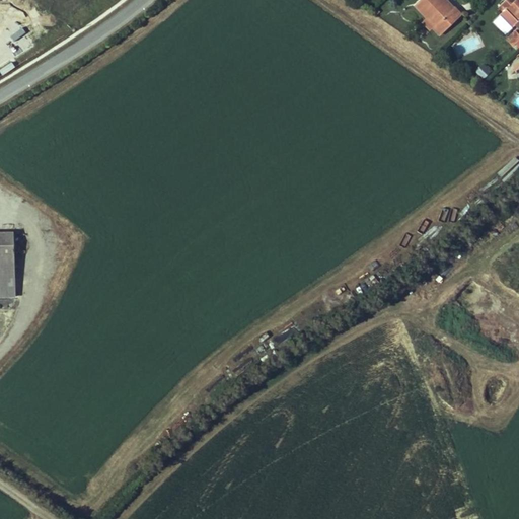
[(442,0),(420,0),(415,5),(426,18),(441,33),(460,15),(453,7),(451,9),(442,0)]
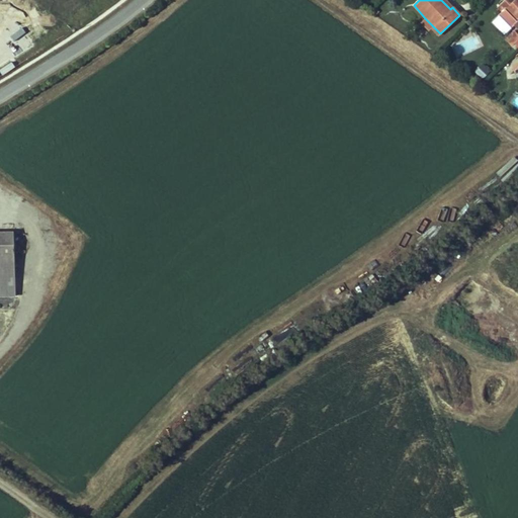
[(450,9),(452,7),(445,0),(441,0),(450,9)]
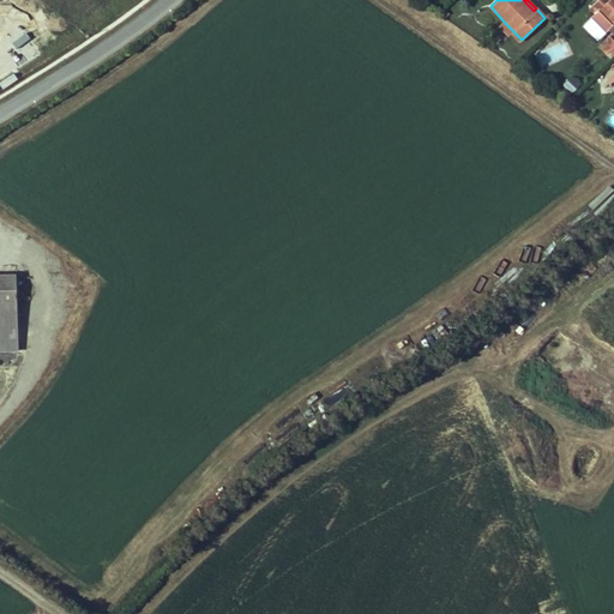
[(613,34),(613,0),(597,0),(589,8),(595,13),(595,14),(599,11),(612,25),(608,29),(609,29),(613,34)]
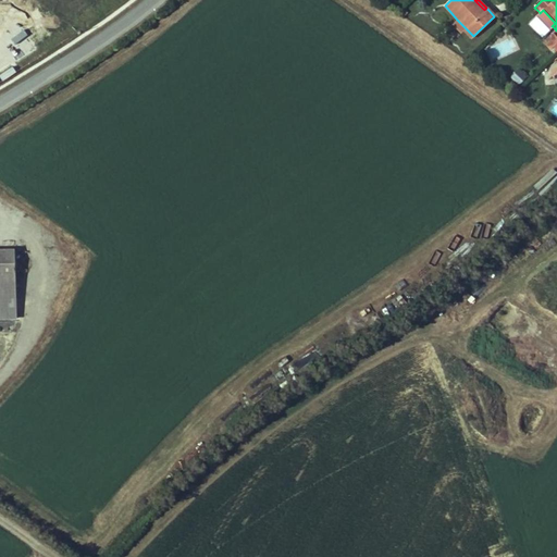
[(540,12),(535,16),(548,29),(553,26),(552,26),(555,23),(543,10),(540,13),(540,12)]
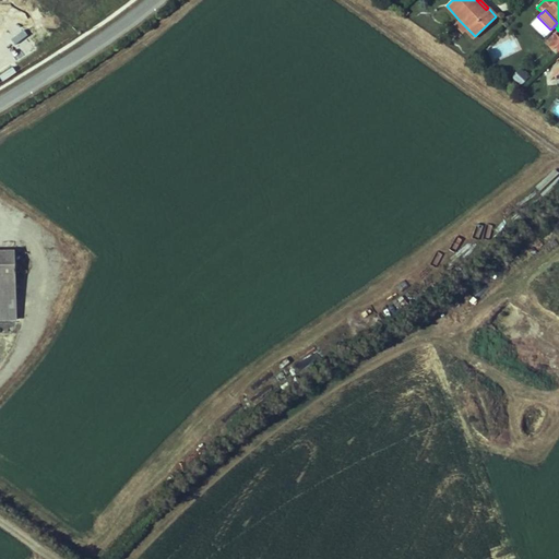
[(465,30),(473,37),(475,36),(459,20),(454,23),(463,33),(465,30)]
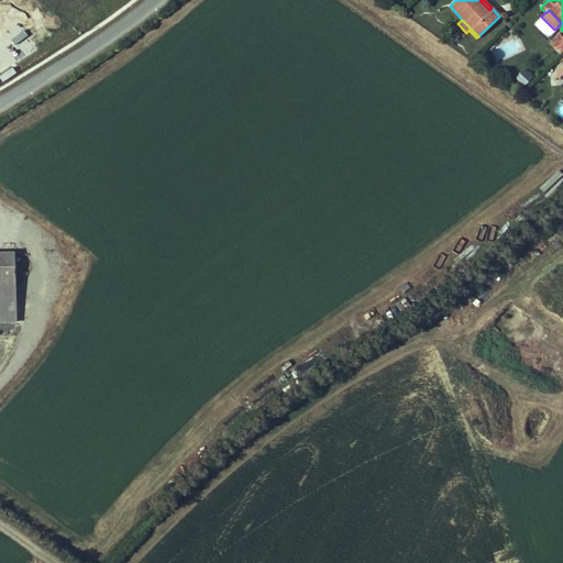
[(559,46),(562,50),(562,36),(562,37),(559,34),(550,43),(556,50),(559,46)]
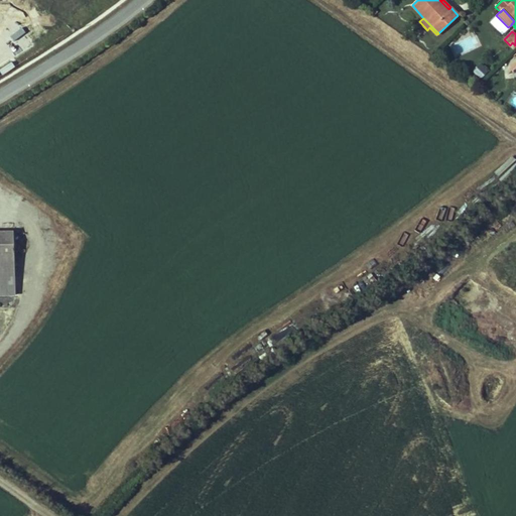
[(480,62),(473,72),(481,79),(489,69),(480,62)]
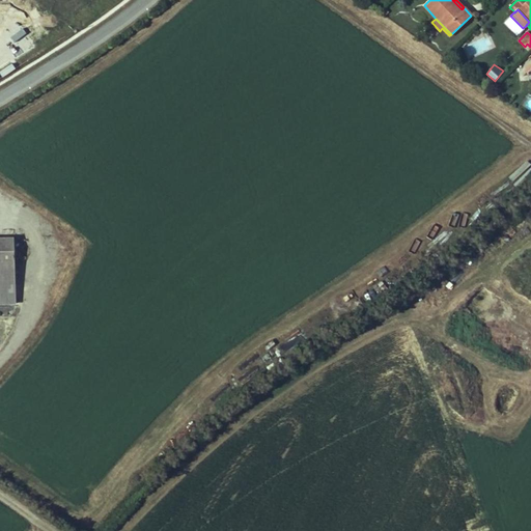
[(0,304),(16,304),(14,238),(0,238),(0,304)]
